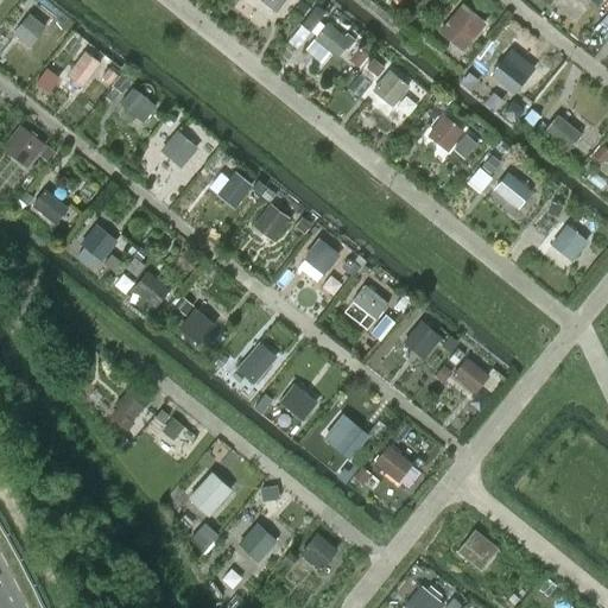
[(284,0),(258,0),(274,13),(284,0)]
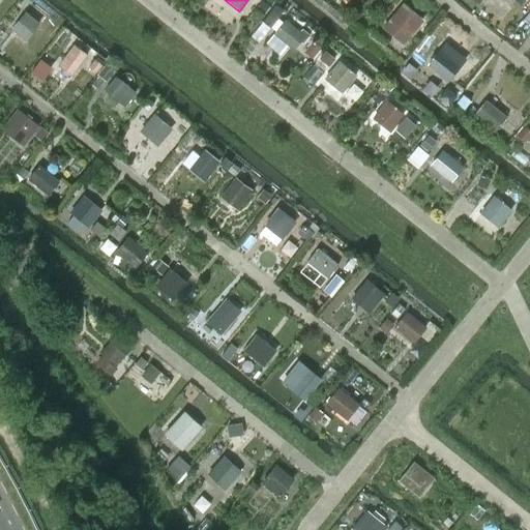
[(504,0),(489,0),(483,8),(499,21),(511,5),(504,0)]
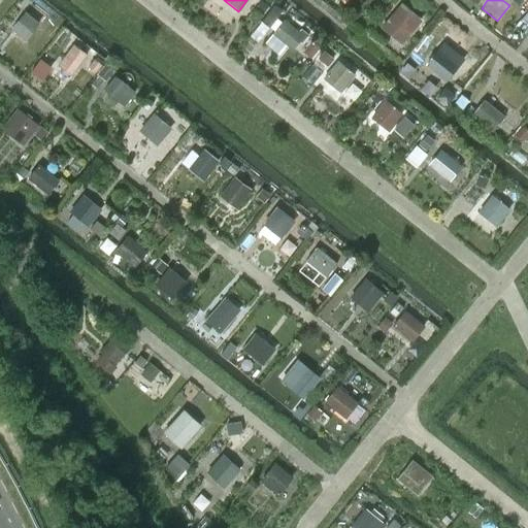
[(422,19),(410,10),(407,13),(398,6),(386,21),(401,33),(403,30),(408,34),(422,19)]
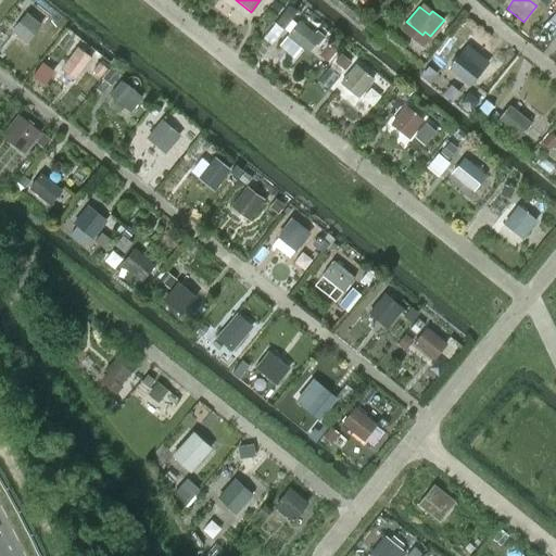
[(26,41),(41,23),(27,12),(12,29),(26,41)]
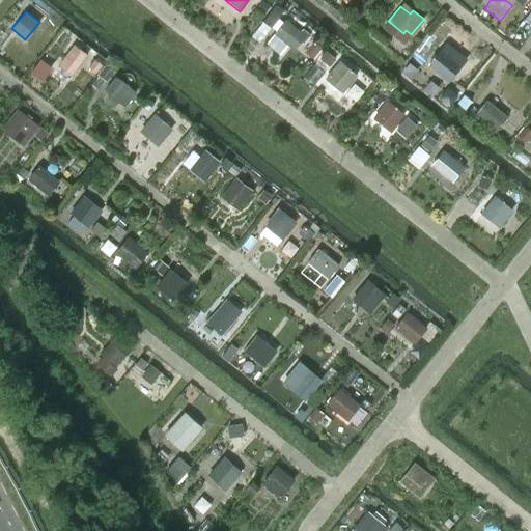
[(306,35),(285,19),(273,34),(294,51),(306,35)]
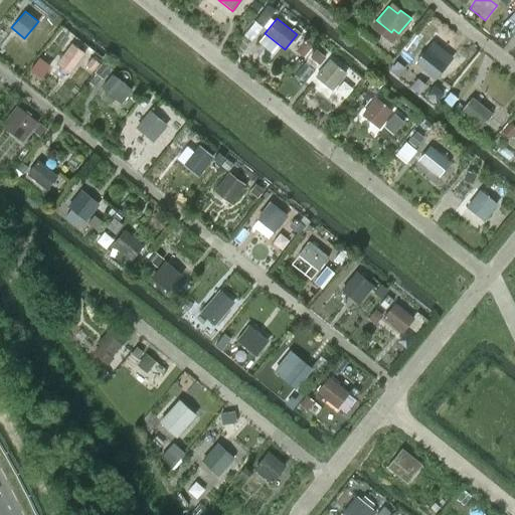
[(68,74),(84,52),(70,42),(55,64),(68,74)]
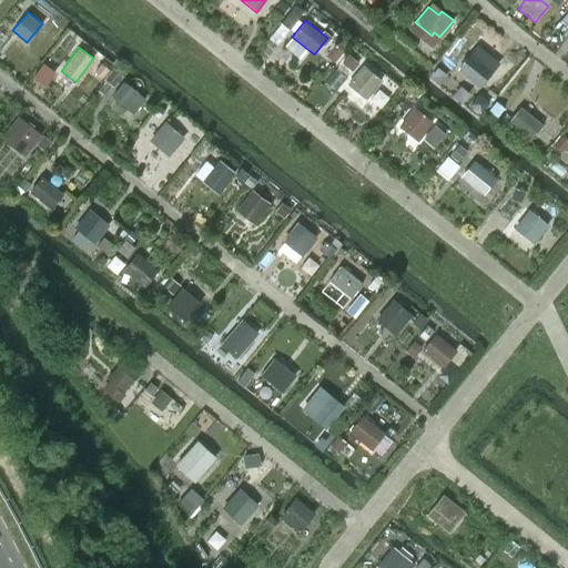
[(490,70),(469,52),(456,69),(478,87),(490,70)]
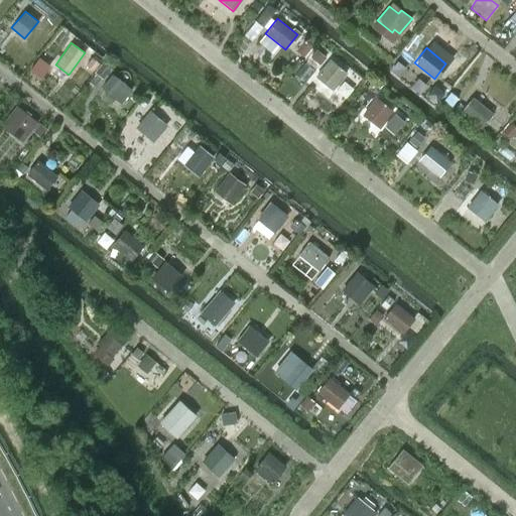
[(332,91),(347,73),(330,58),(315,77),(332,91)]
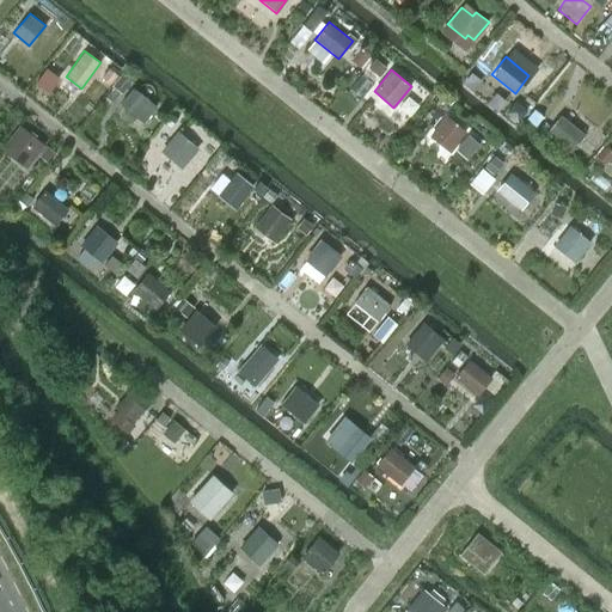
[(154,106),(130,87),(117,103),(141,122),(154,106)]
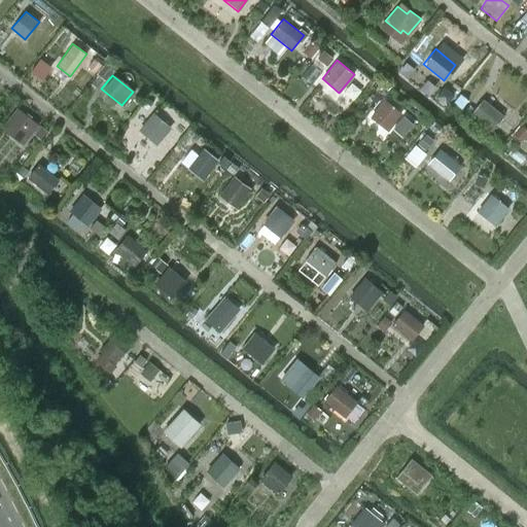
[(501,115),(482,99),(469,114),(489,131),(501,115)]
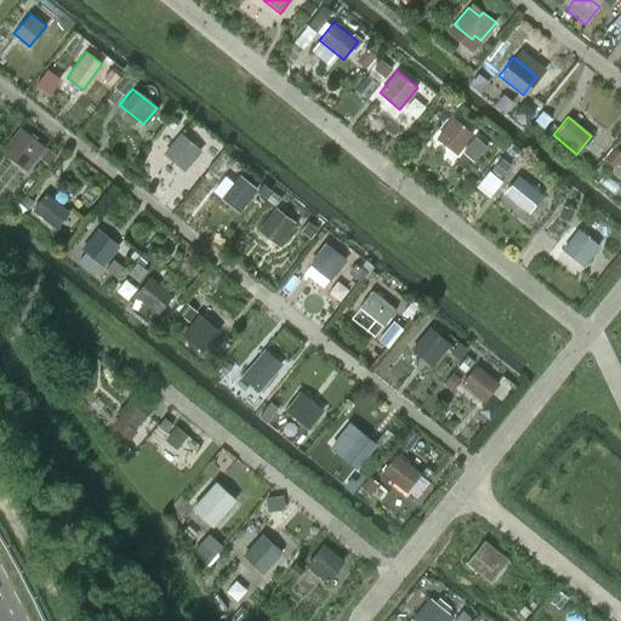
[(459,153),(474,132),(455,118),(438,137),(459,153)]
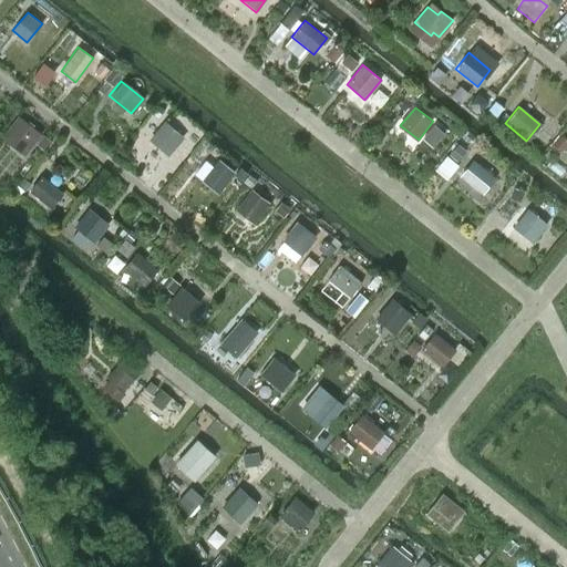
[(20,117),(8,133),(28,148),(40,133),(20,117)]
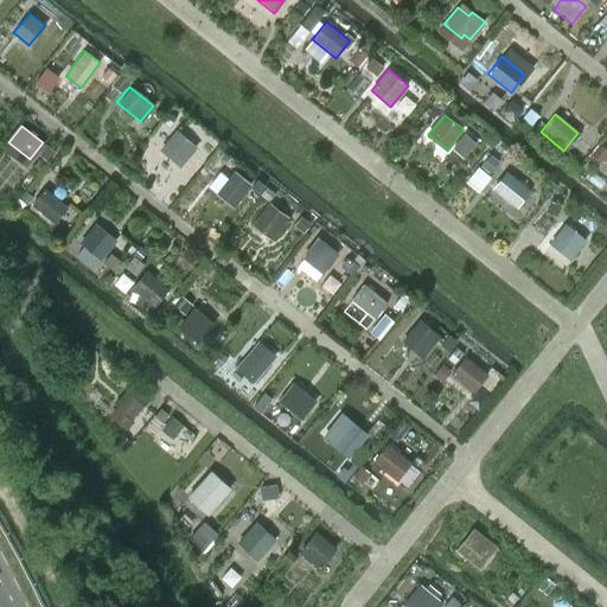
[(181,166),(198,147),(178,129),(160,149),(181,166)]
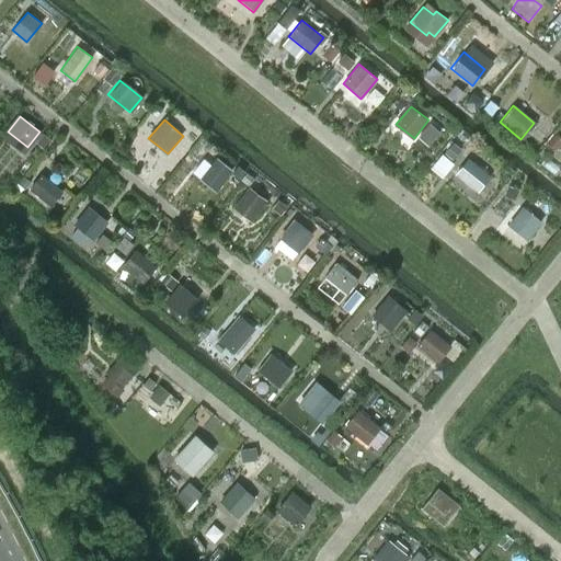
[(217,159),(201,180),(215,191),(231,170),(217,159)]
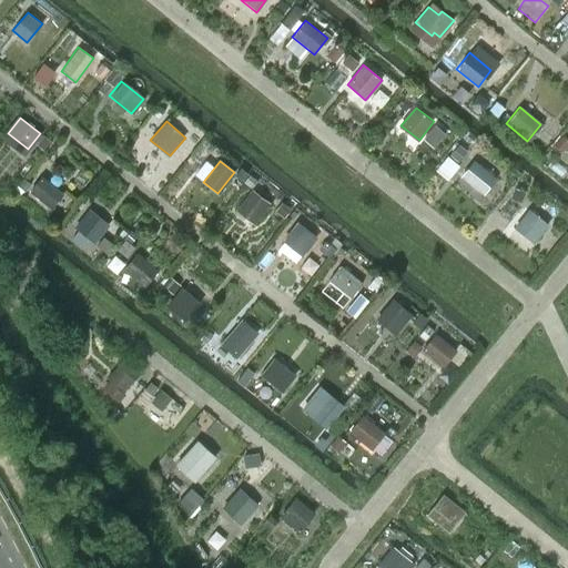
[(495,179),(472,161),(459,176),(482,194),(495,179)]
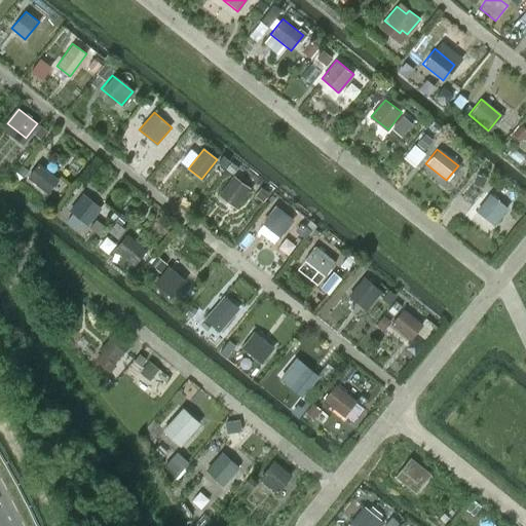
[(59,179),(38,162),(27,176),(47,192),(59,179)]
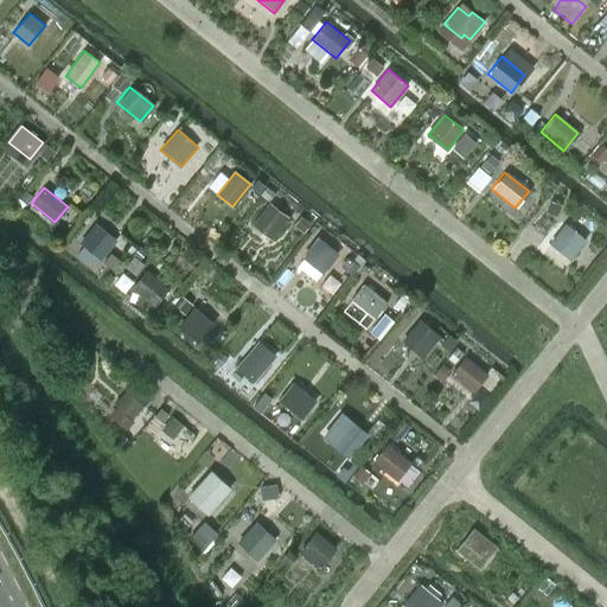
[(273,238),(289,217),(269,203),(254,224),(273,238)]
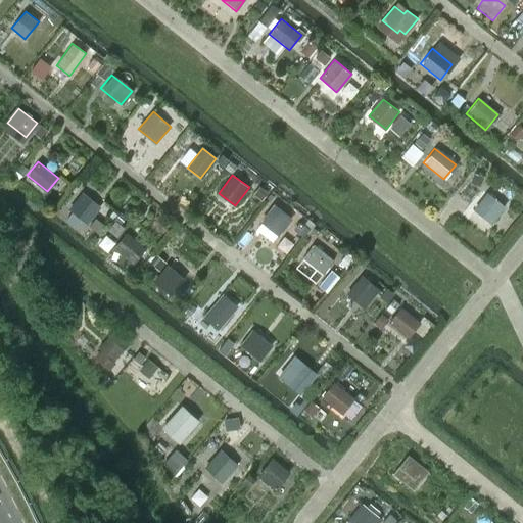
[(87,223),(100,207),(82,192),(68,208),(87,223)]
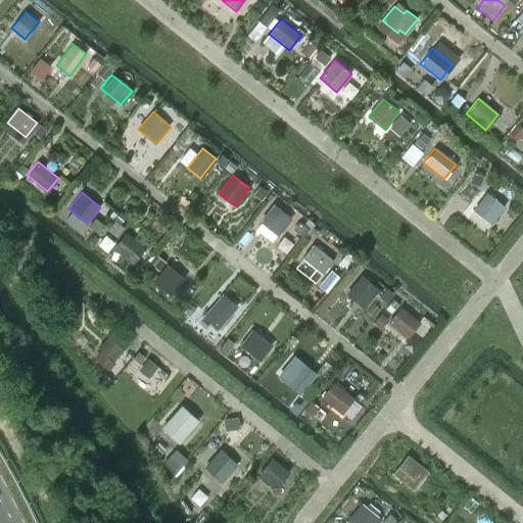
[(489,224),(503,206),(485,192),(472,209),(489,224)]
